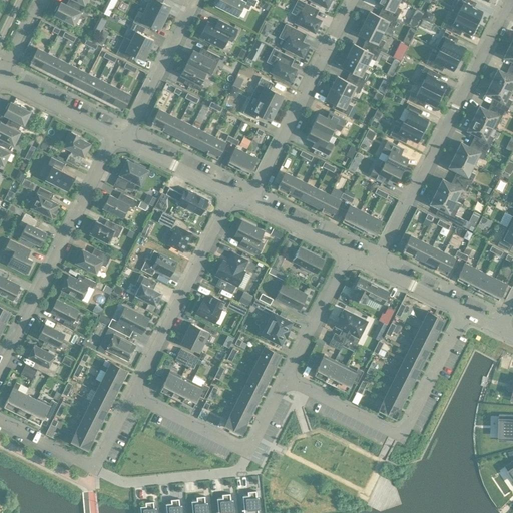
[(73,25),(80,12),(77,11),(80,5),(70,0),(67,0),(66,5),(60,2),(58,7),(57,6),(54,12),(55,13),(54,15),(73,25)]
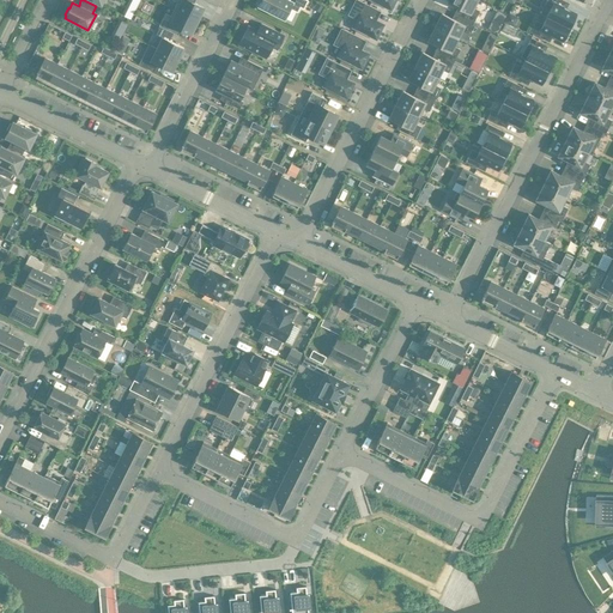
[(189,0),(171,0),(177,4),(174,10),(196,22),(204,8),(189,1),(189,0)]
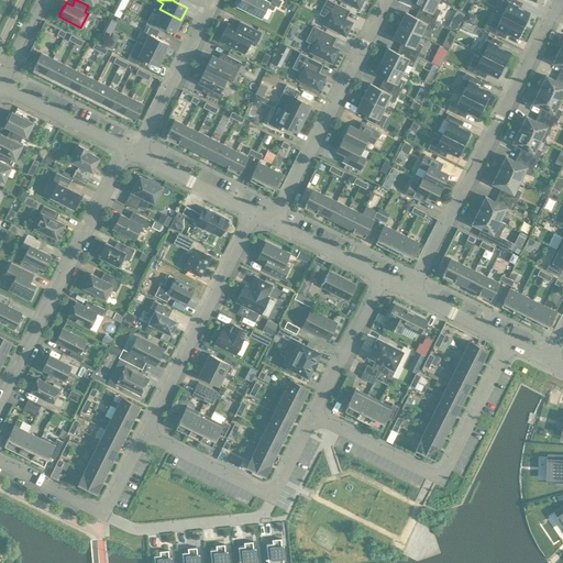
[(282,1),(279,0),(239,0),(236,6),(261,18),(265,8),(273,12),(275,7),(278,9),(282,1)]
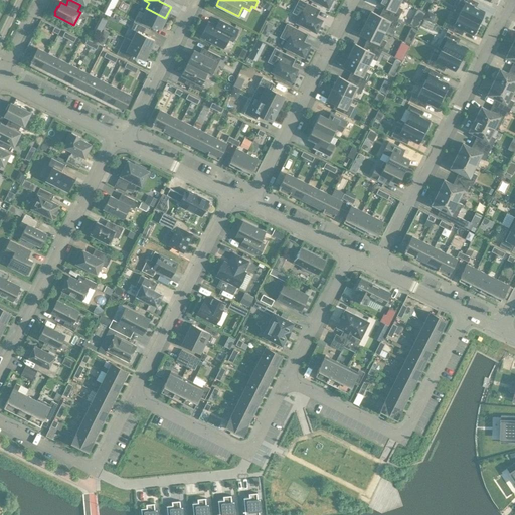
[(314,15),(315,16),(318,9),(300,0),(299,0),(293,13),(300,16),(296,23),(302,26),(301,27),(308,30),(308,29),(315,33),(321,21),(313,17),(314,15)]
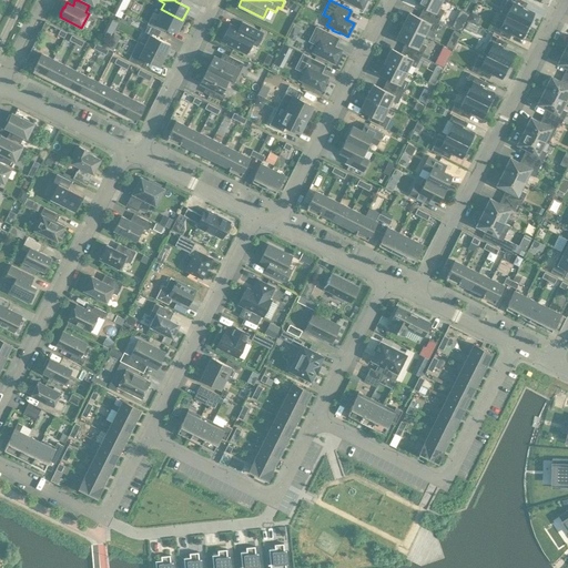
[(343,0),(346,1),(346,2),(353,6),(353,4),(362,9),(365,0),(343,0)]
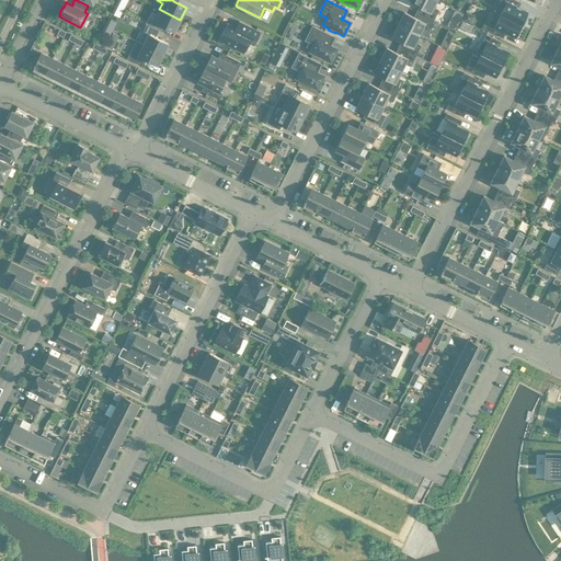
[(419,13),(433,21),(438,10),(433,8),(436,0),(435,0),(410,0),(410,2),(421,8),(419,13)]
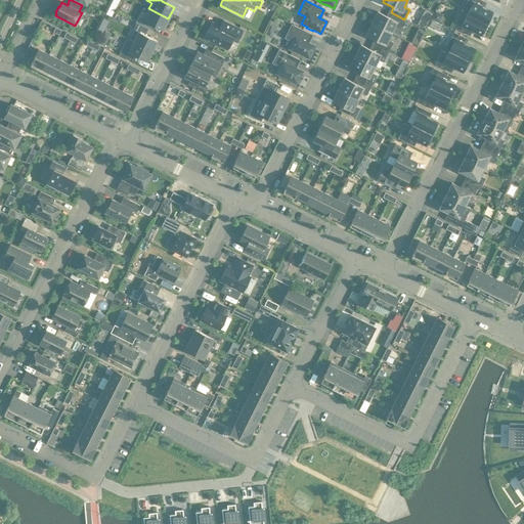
[(488,25),(491,18),(489,17),(491,12),(481,7),(483,2),(479,0),(467,0),(465,5),(470,8),(467,14),(488,25)]
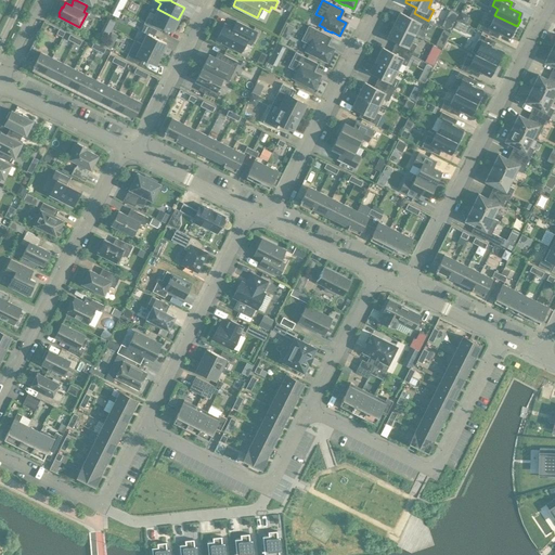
[(117,18),(125,4),(118,1),(112,15),(117,18)]
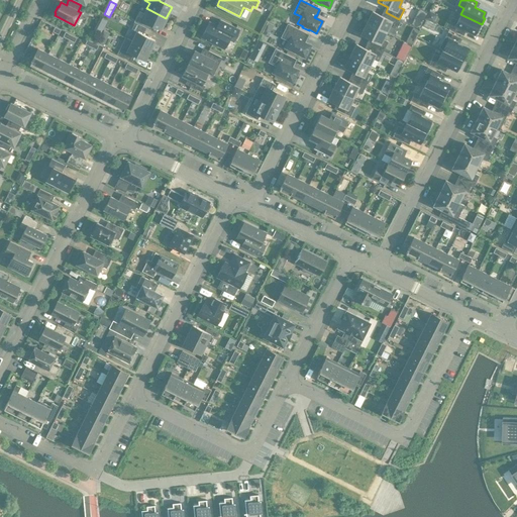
[(267,2),(264,7),(270,11),(273,6),(267,2)]
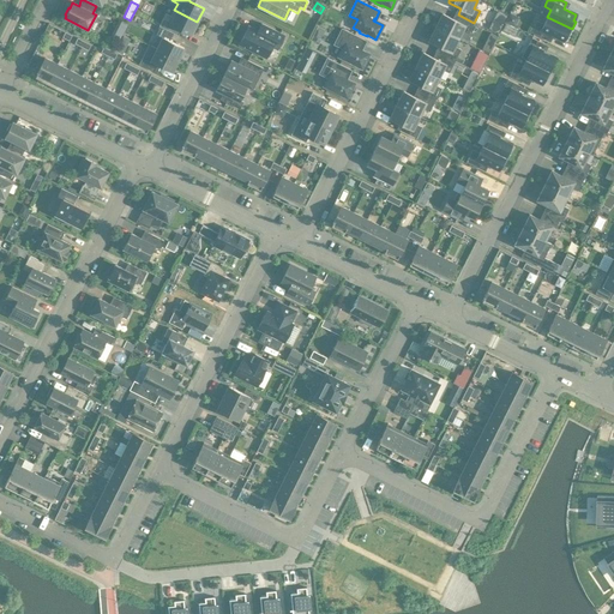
[(158,26),(160,28),(173,34),(174,34),(176,28),(191,35),(197,22),(174,10),(170,17),(166,14),(158,26)]
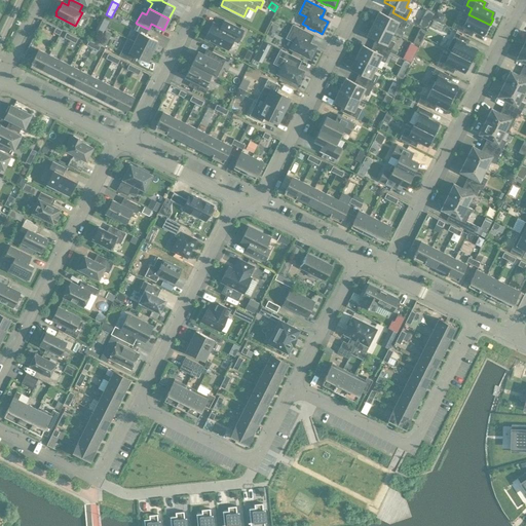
[(426,29),(434,14),(425,10),(418,25),(426,29)]
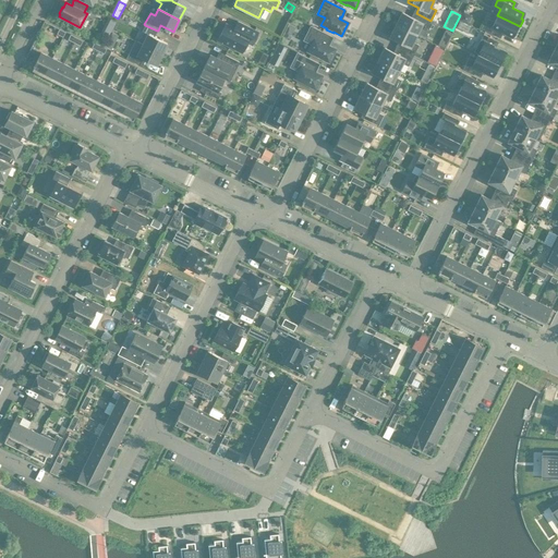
[(396,25),(416,36),(420,28),(425,32),(431,21),(416,13),(413,19),(402,13),(396,25)]
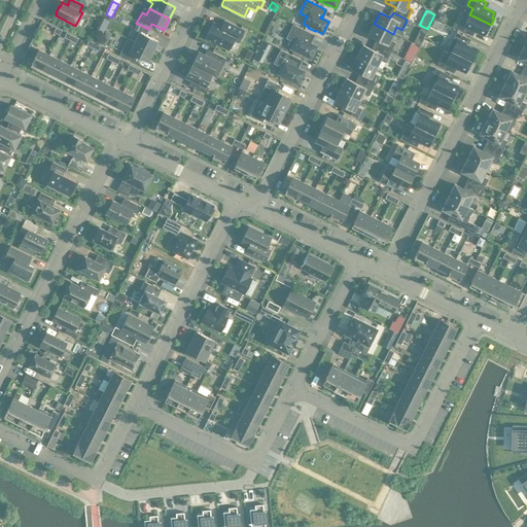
[(469,14),(466,22),(460,19),(455,29),(469,35),(471,30),(483,36),(485,31),(487,32),(491,25),(469,14)]
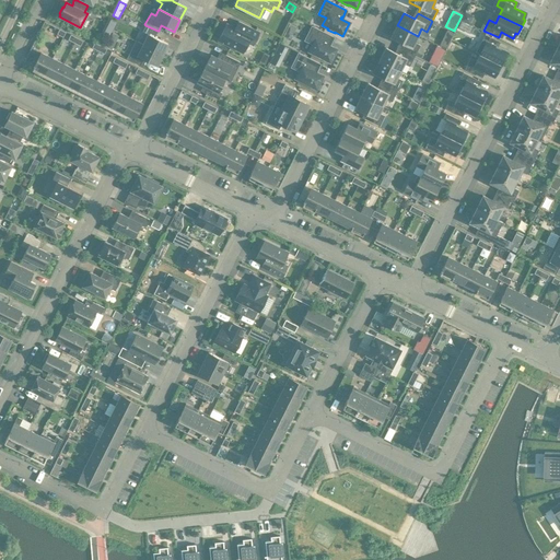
[(234,28),(226,24),(218,41),(242,53),(247,43),(252,46),(259,33),(237,22),(234,28)]
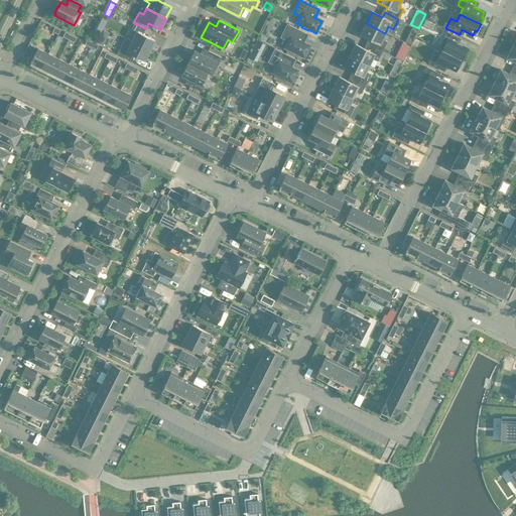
[(136,32),(131,41),(149,50),(154,40),(142,34),(145,28),(134,23),(131,29),(136,32)]
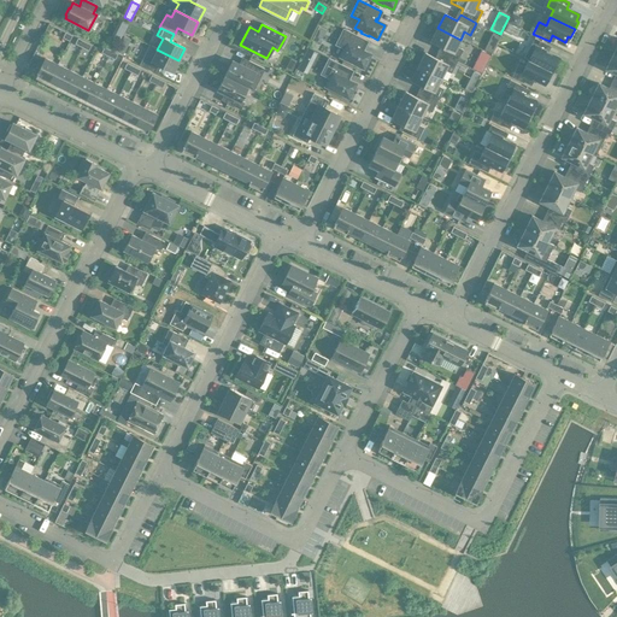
[(444,48),(440,54),(457,62),(463,51),(456,47),(460,40),(438,28),(430,41),(444,48)]
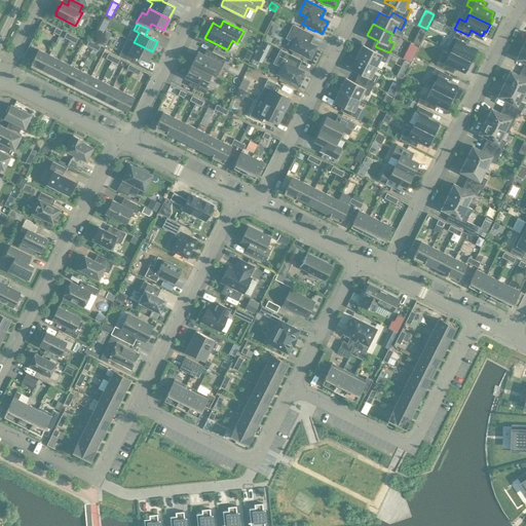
[(312,35),(293,25),(286,38),(293,42),(290,49),(295,51),(295,52),(301,57),(302,55),(309,59),(315,47),(307,42),(308,41),(309,41),(312,35)]
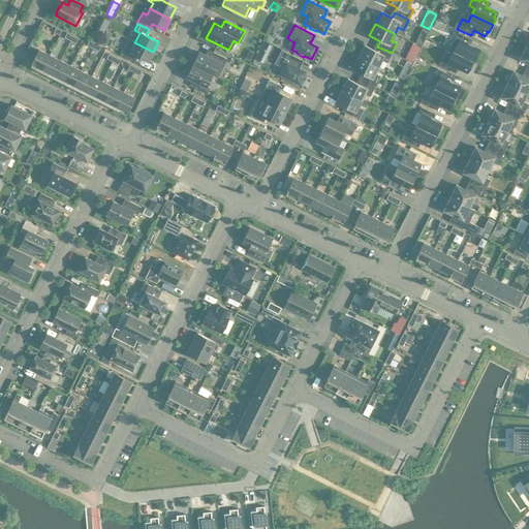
[(423,28),(419,34),(425,37),(428,31),(423,28)]
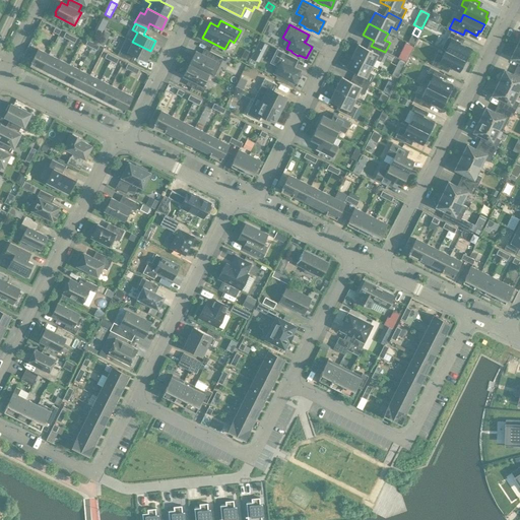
[(467,54),(469,49),(459,44),(461,39),(450,33),(447,38),(451,40),(445,51),(466,61),(469,55),(467,54)]
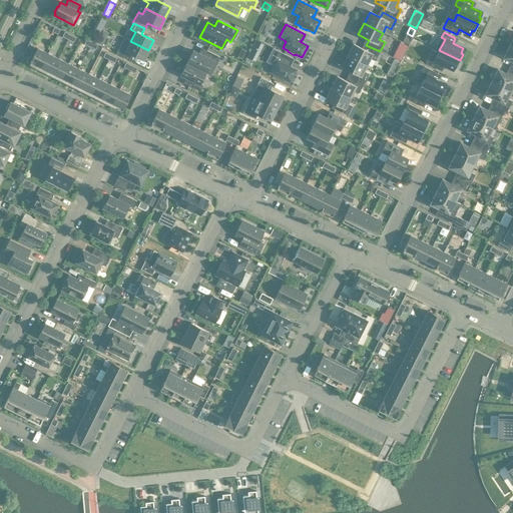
[(255,40),(246,57),(254,62),(264,44),(255,40)]
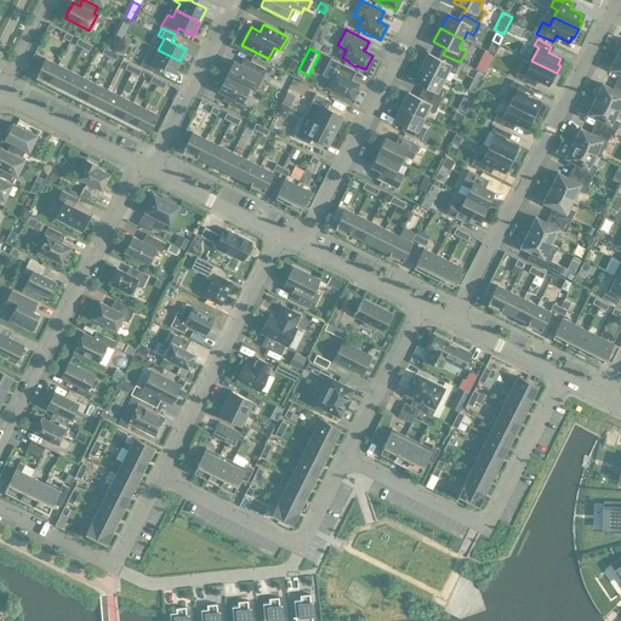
[(158,50),(153,62),(146,58),(142,67),(155,73),(159,66),(174,73),(180,61),(158,50)]
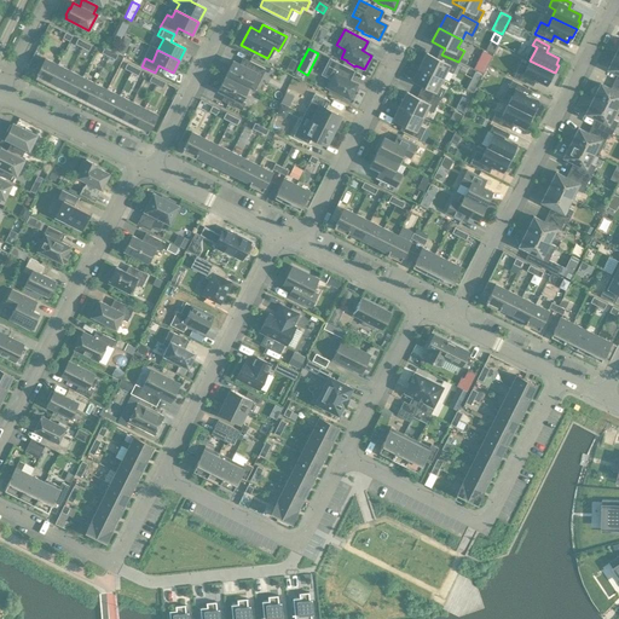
[(482,51),(474,68),(482,73),(491,56),(482,51)]
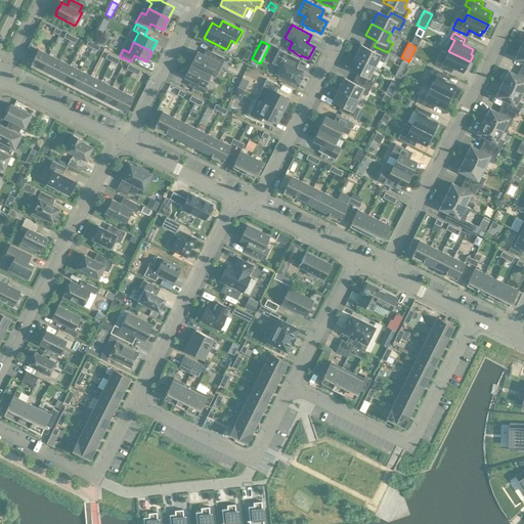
[(355,57),(374,67),(378,59),(383,62),(388,52),(374,46),(372,51),(360,45),(355,57)]
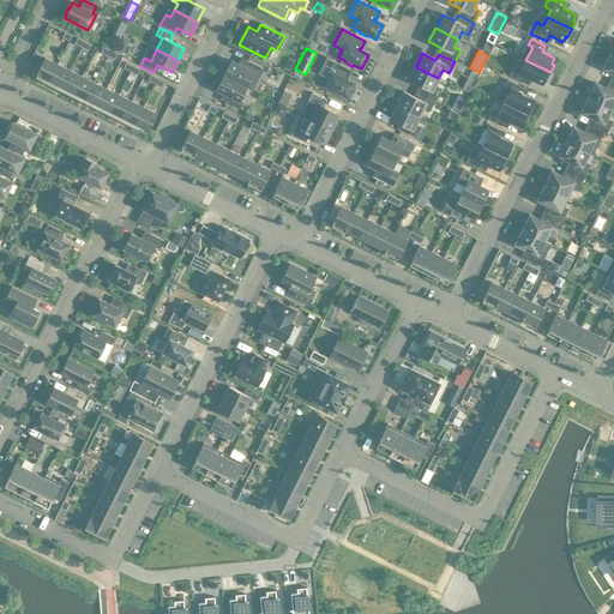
[(613,55),(609,54),(602,68),(613,73),(613,77),(612,83),(613,83),(613,55)]
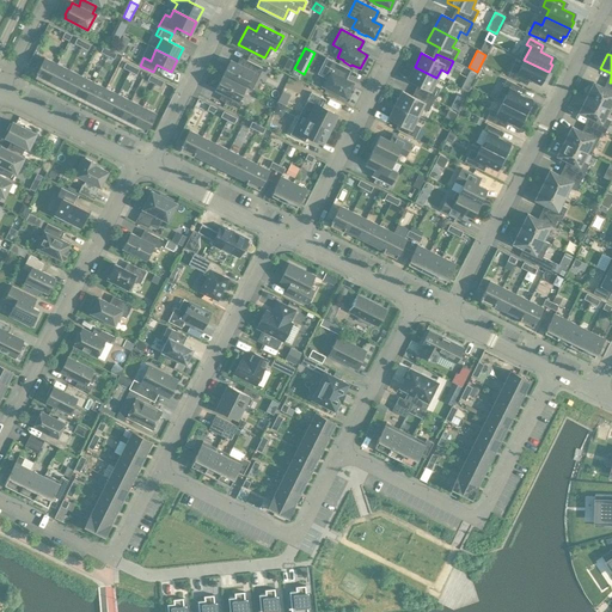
[(47,83),(56,65),(44,57),(35,77),(47,83)]
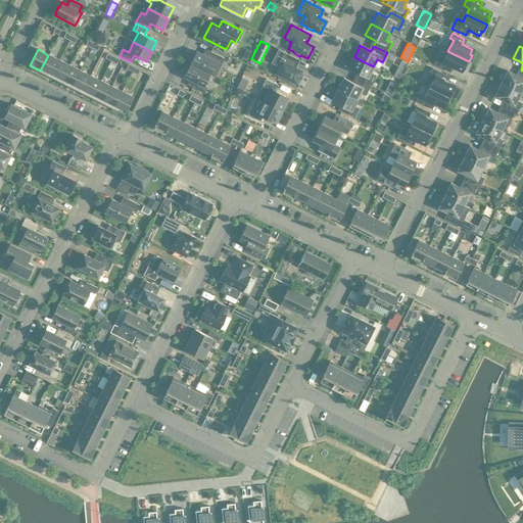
[(297,59),(279,50),(272,63),(279,66),(276,74),(281,77),(281,78),(287,81),(287,80),(295,84),(301,72),(292,67),(293,65),(294,66),(297,59)]
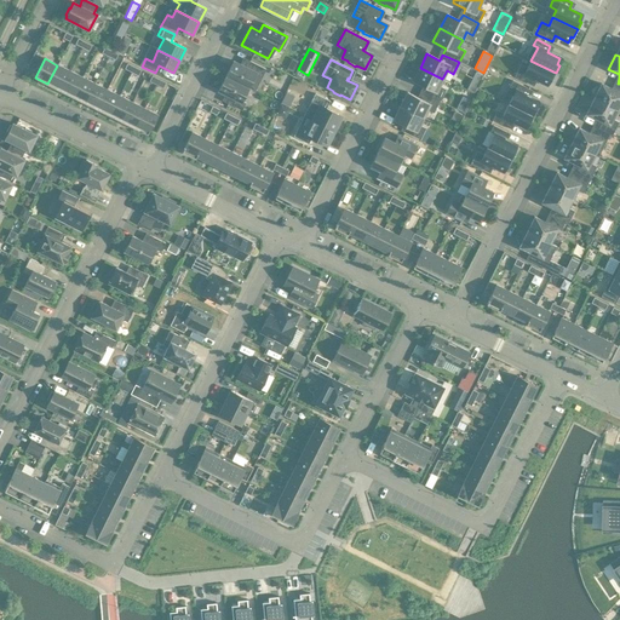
[(530,61),(527,68),(520,65),(514,76),(530,85),(533,79),(546,85),(549,80),(551,81),(556,73),(530,61)]
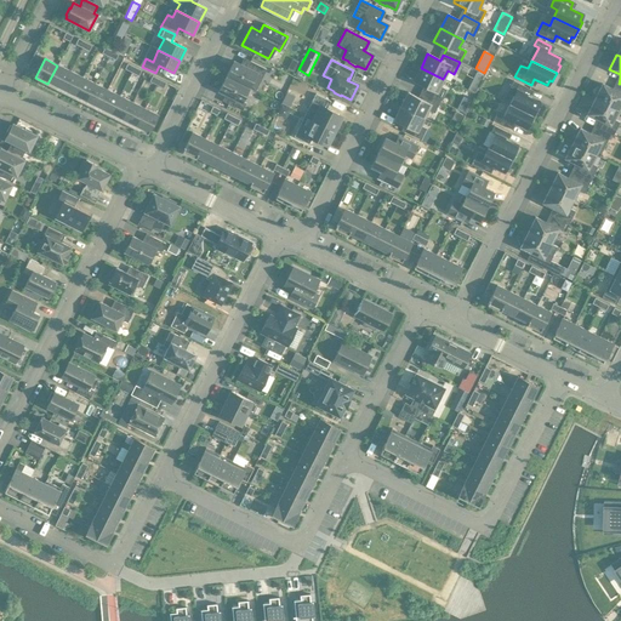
[(233,62),(226,77),(249,89),(255,91),(266,69),(250,62),(246,68),(233,62)]
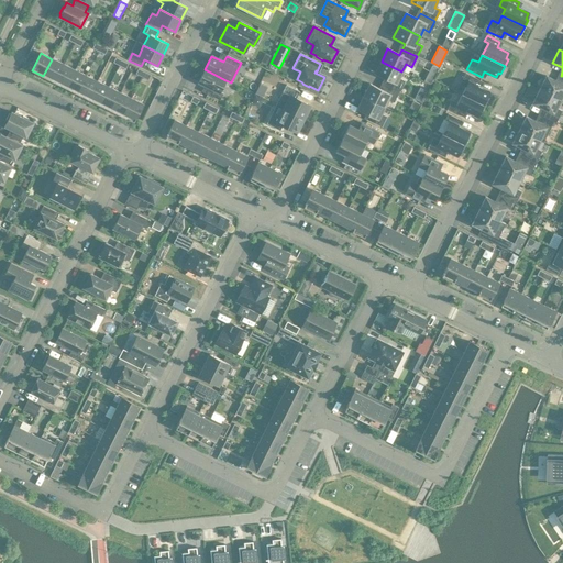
[(54,83),(63,65),(52,59),(43,76),(54,83)]
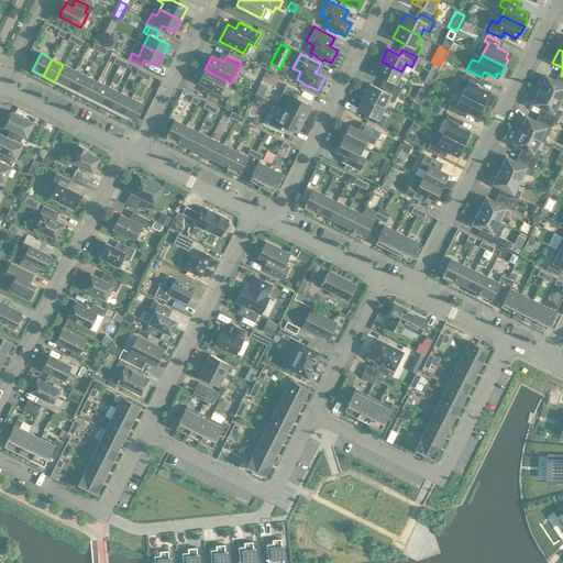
[(384,85),(399,92),(404,81),(398,78),(401,72),(382,62),(375,74),(387,79),(384,85)]
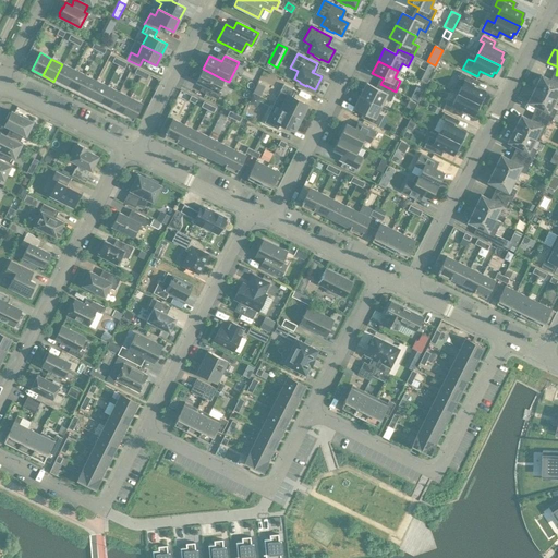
[(65,87),(74,70),(62,64),(53,82),(65,87)]
